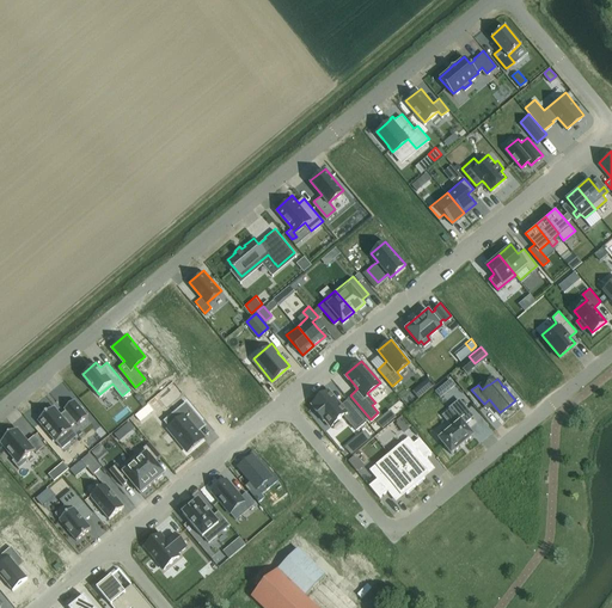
[(329,388),(312,403),(314,405),(313,406),(323,417),(324,417),(330,424),(343,413),(355,428),(366,419),(347,398),(341,403),(329,388)]
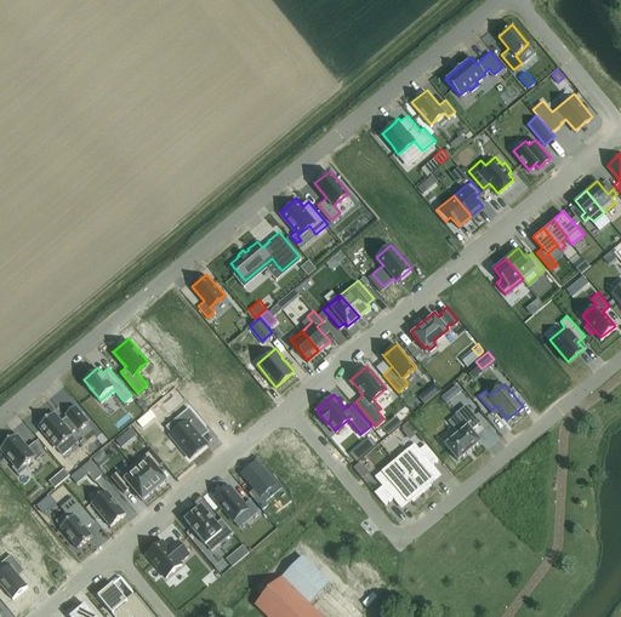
[(55,410),(38,424),(57,446),(57,445),(62,452),(70,445),(66,439),(73,433),(70,430),(77,426),(78,428),(89,420),(75,404),(64,412),(67,415),(62,418),(55,410)]
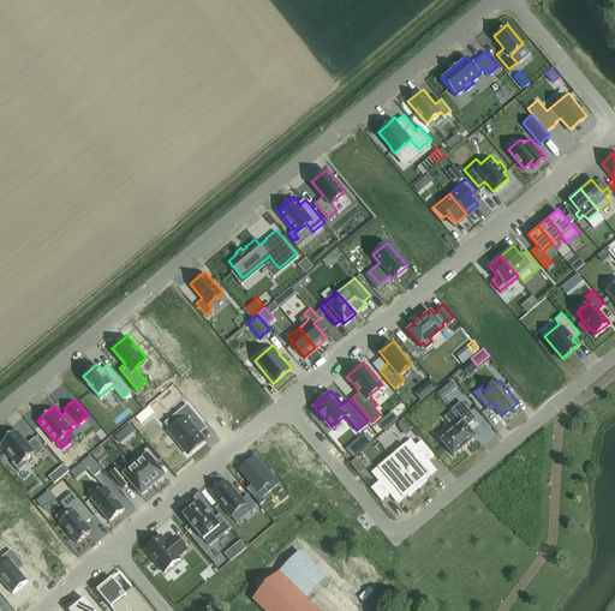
[(463,420),(441,438),(453,453),(475,435),(467,425),(466,424),(467,421),(475,415),(461,400),(452,407),(463,420)]
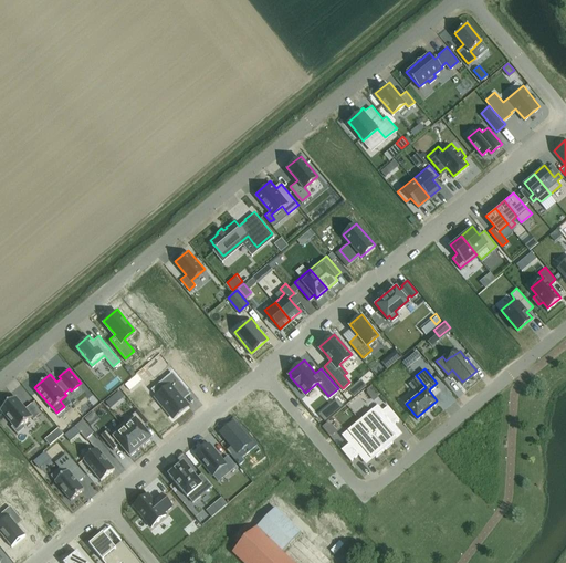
[(164,387),(155,394),(173,416),(188,403),(179,393),(186,387),(171,369),(158,382),(164,387)]
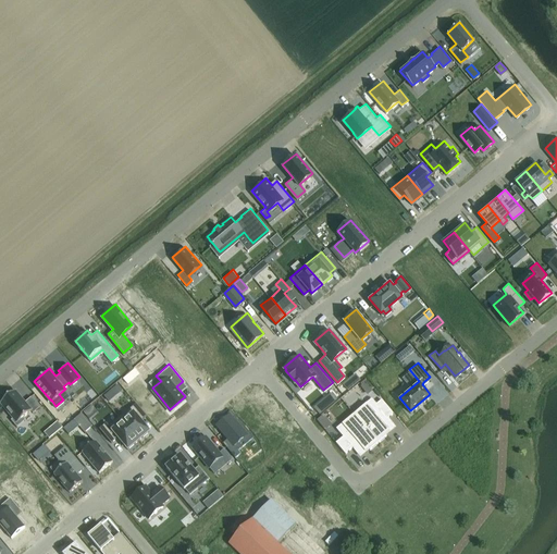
[(361,380),(360,381),(361,383),(362,383),(368,390),(371,388),(373,385),(366,377),(361,380)]
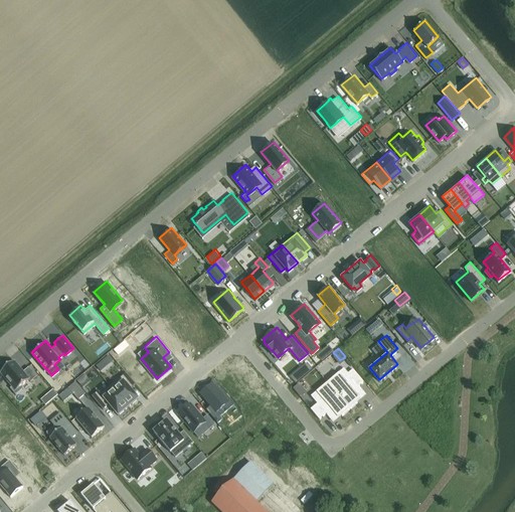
[(14,359),(0,369),(0,370),(4,375),(12,384),(10,386),(15,392),(16,392),(15,391),(22,385),(22,386),(23,386),(21,383),(28,377),(30,379),(36,374),(28,364),(22,369),(19,365),(14,359)]
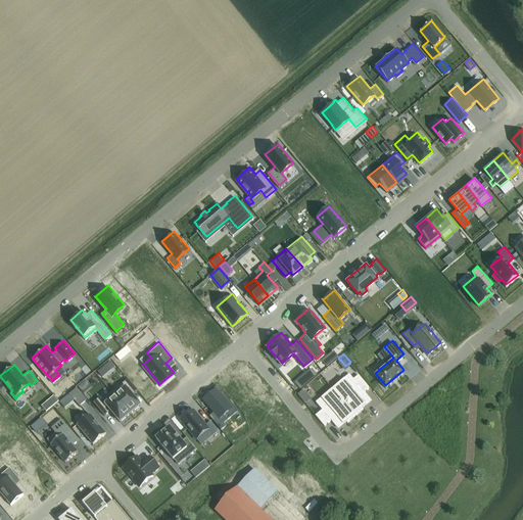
[(348,374),(333,387),(354,414),(363,407),(362,406),(364,404),(370,398),(363,391),(369,386),(358,373),(353,376),(351,378),(350,376),(348,374)]
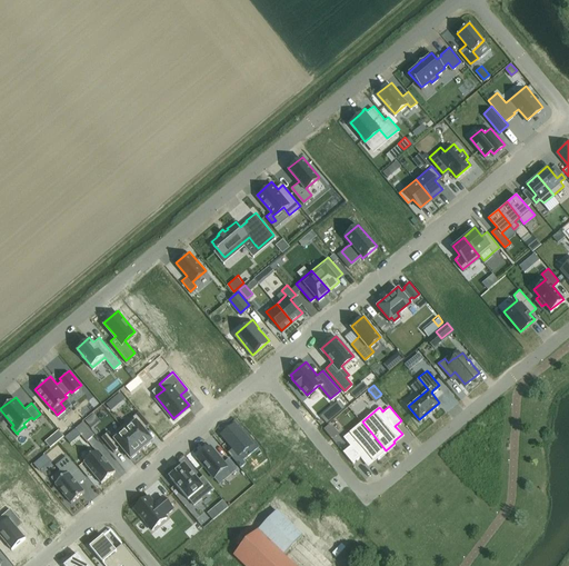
[(139,409),(121,424),(141,447),(152,438),(143,427),(150,423),(139,409)]
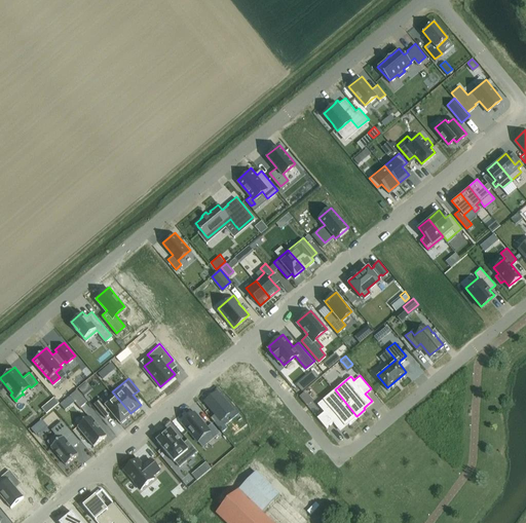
[(212,393),(203,400),(215,412),(210,416),(224,433),(228,430),(226,426),(241,413),(226,395),(225,396),(220,389),(214,395),(212,393)]
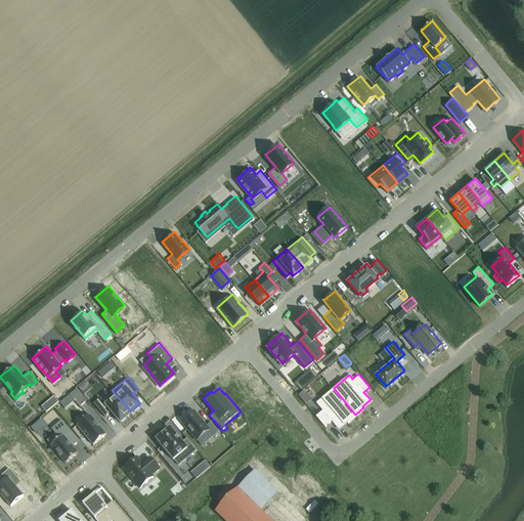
[(321,408),(315,414),(324,425),(329,421),(333,418),(339,426),(344,421),(347,420),(348,421),(355,415),(334,388),(317,400),(321,405),(323,407),(321,408)]
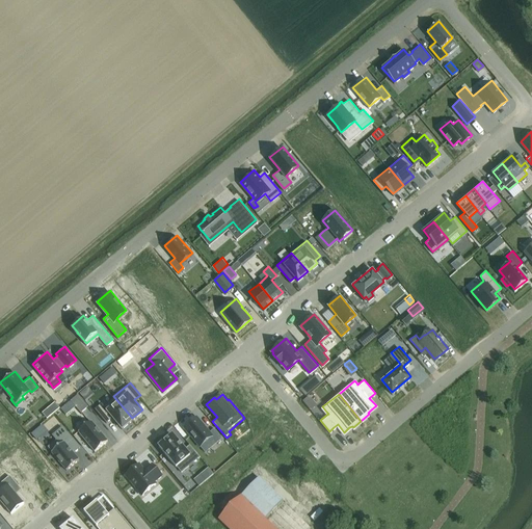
[(101,401),(95,407),(106,421),(112,416),(122,427),(132,418),(113,396),(104,404),(101,401)]
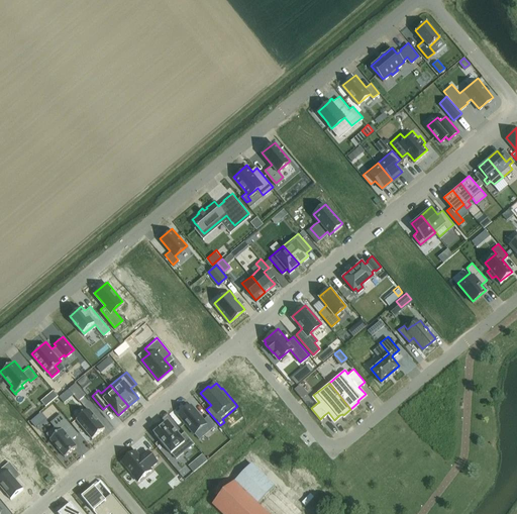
[(191,403),(179,413),(194,432),(195,431),(206,422),(210,427),(211,428),(216,423),(208,414),(203,418),(196,410),(191,403)]
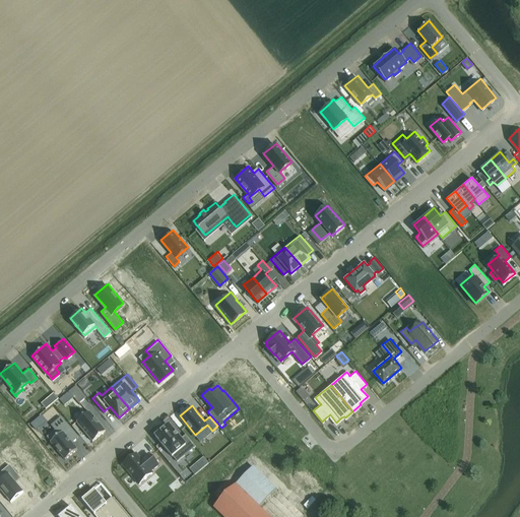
[(88,409),(76,419),(92,439),(105,429),(88,409)]
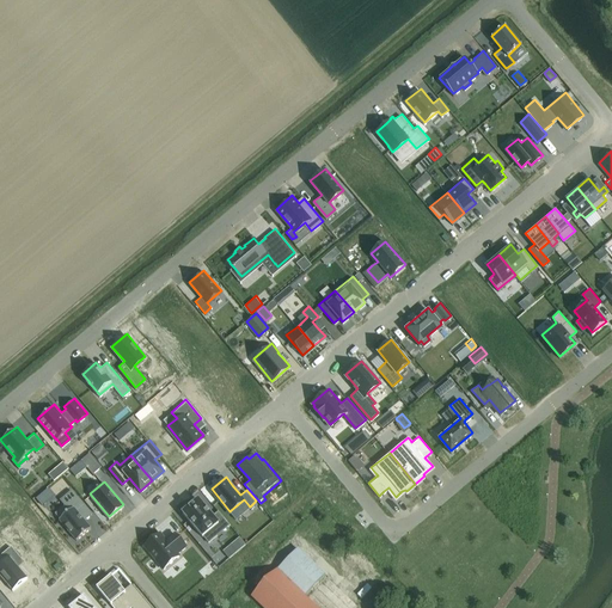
[(59,516),(59,517),(77,538),(90,526),(84,519),(75,509),(84,503),(71,489),(60,497),(65,502),(69,508),(59,516)]
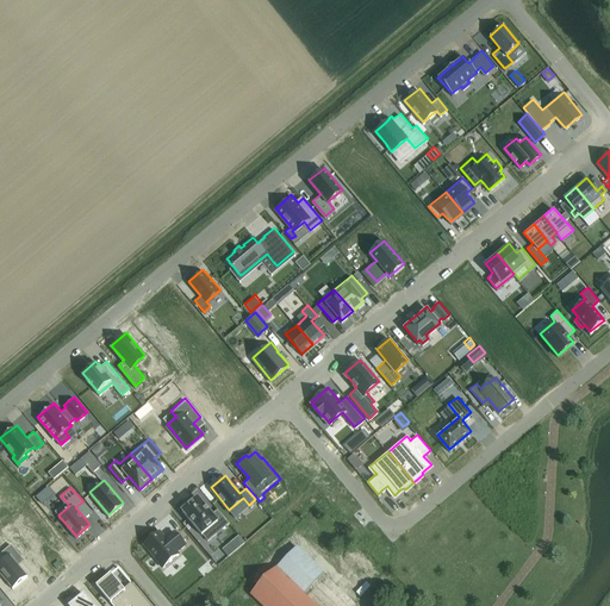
[(198,495),(181,508),(201,532),(203,531),(207,538),(216,531),(211,525),(217,519),(222,525),(228,520),(229,520),(218,507),(217,508),(212,512),(198,495)]
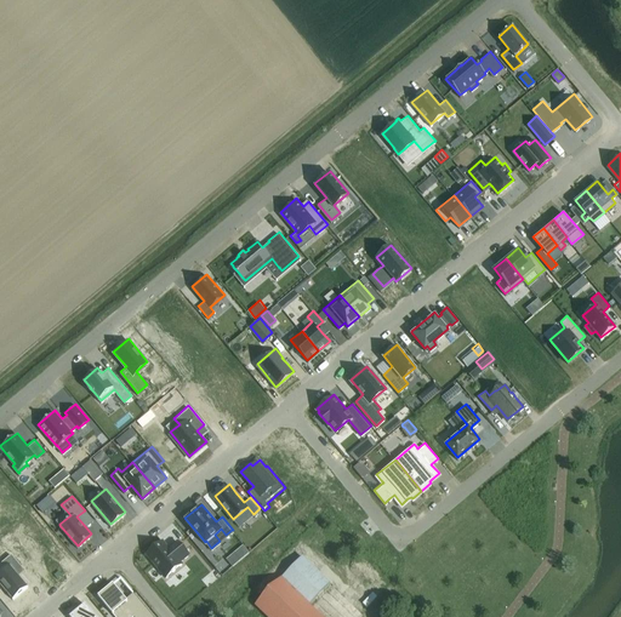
[(163,538),(146,552),(165,575),(182,561),(180,559),(188,553),(177,538),(169,546),(163,538)]
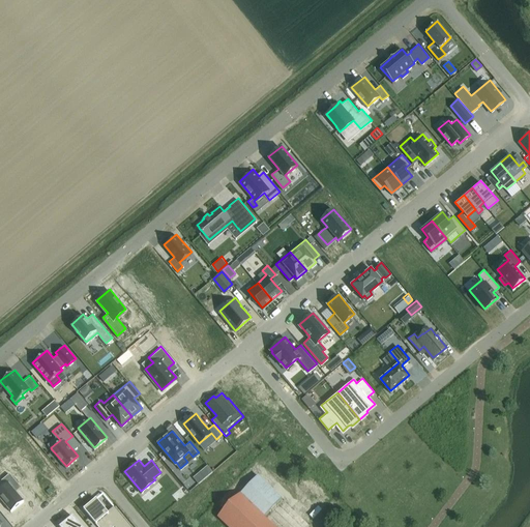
[(207,464),(203,468),(207,473),(212,469),(207,464)]
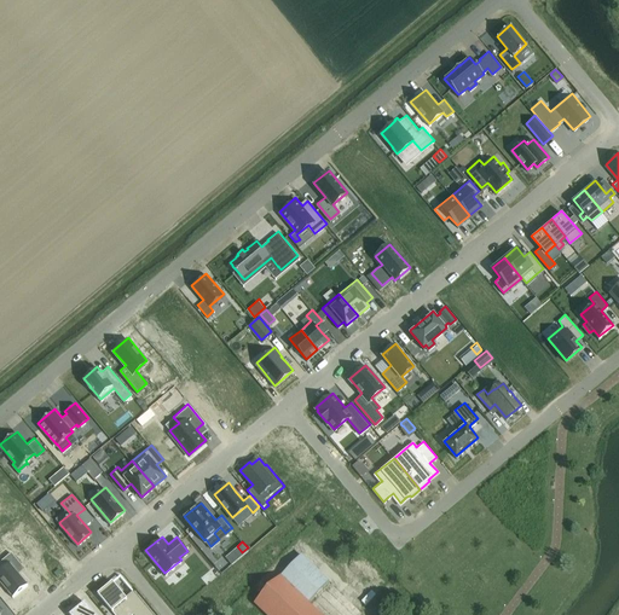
[(6,563),(0,567),(0,579),(12,595),(27,582),(15,568),(21,563),(11,551),(1,558),(6,563)]
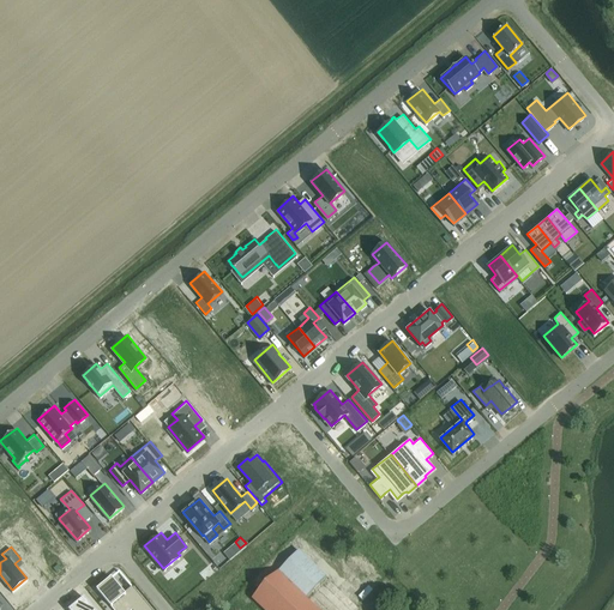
[(266,609),(321,609),(306,595),(326,573),(299,547),(286,561),(252,596),(266,609)]
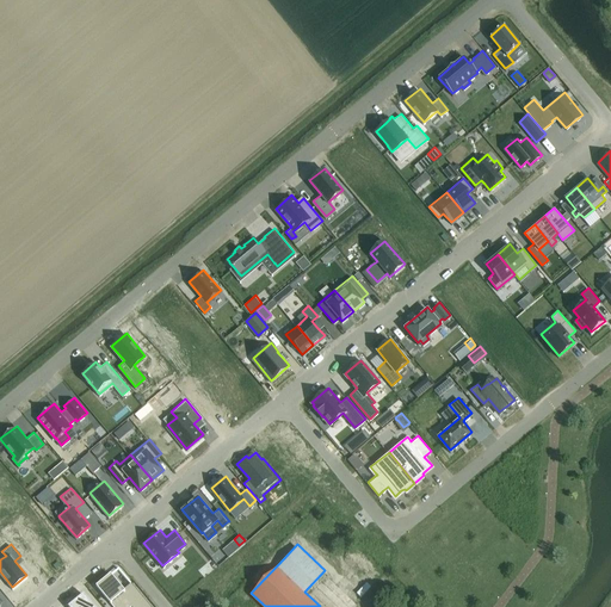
[(110,573),(96,584),(115,606),(125,598),(133,606),(152,606),(131,581),(123,587),(110,573)]
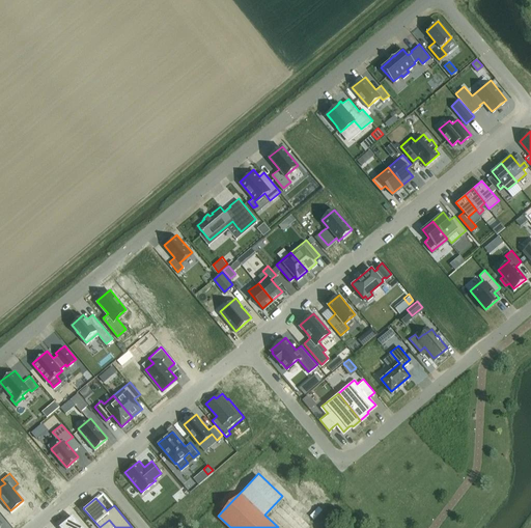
[(60,527),(84,527),(73,513),(59,525),(60,527)]
